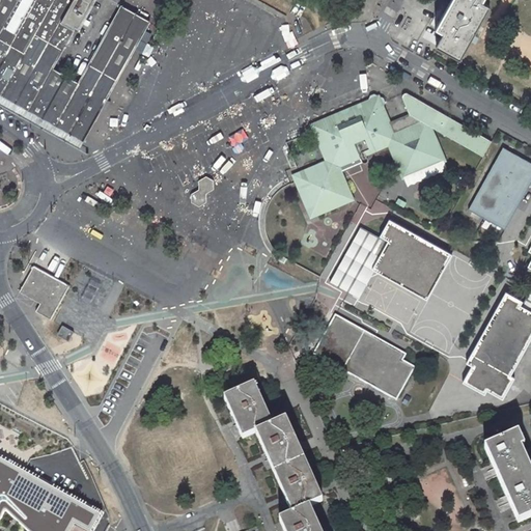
[(61,50),(88,0),(0,0),(0,89),(84,137),(148,21),(122,6),(79,83),(52,68),(38,60),(49,43),(61,50)]
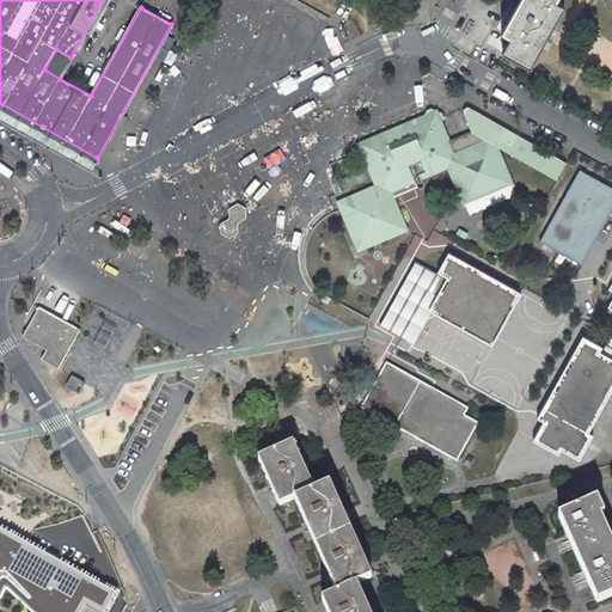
[(562,6),(555,1),(555,0),(520,0),(515,7),(510,17),(502,31),(512,37),(503,51),(530,66),(562,6)]
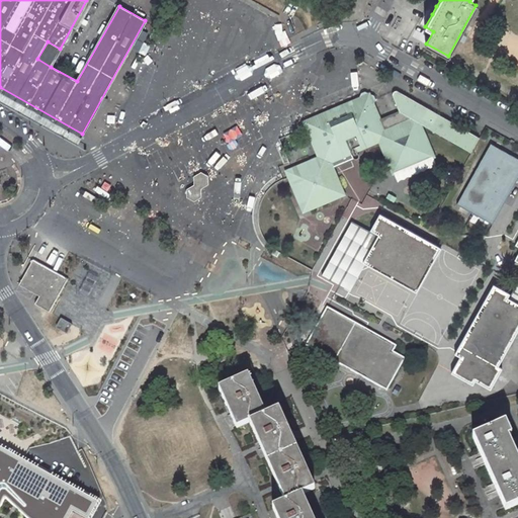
[(436,6),(432,4),(428,11),(432,14),(436,6)]
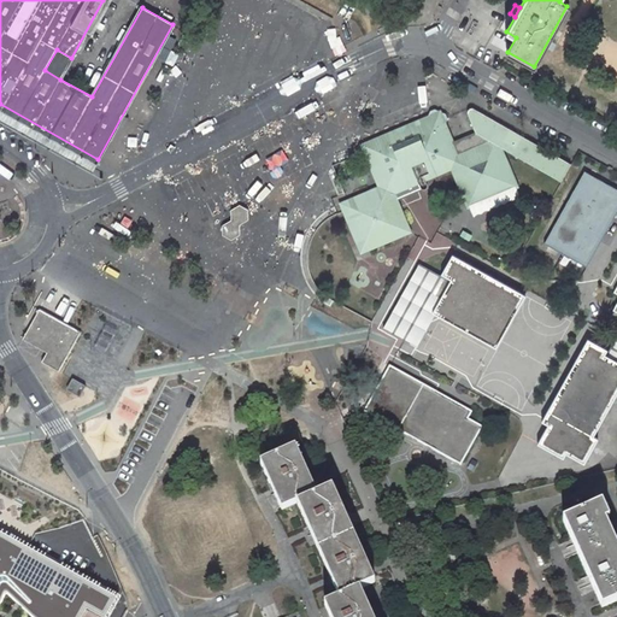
[(60,80),(71,58),(57,50),(45,70),(60,80)]
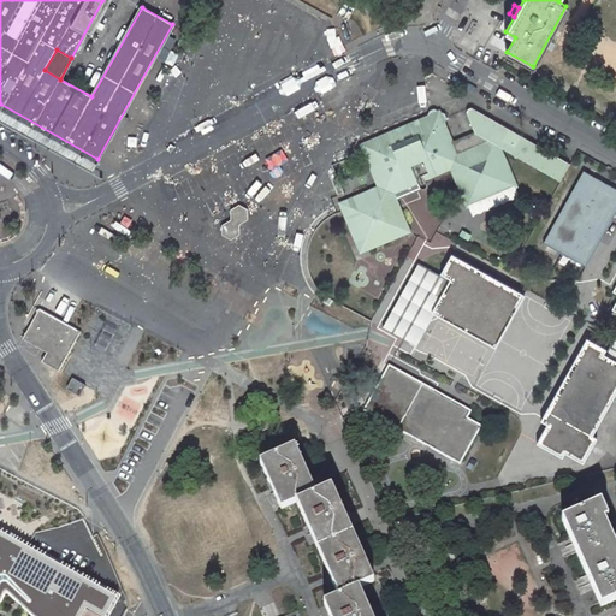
[(407,221),(397,199),(414,191),(410,184),(418,181),(419,184),(419,185),(420,187),(420,189),(421,189),(422,189),(424,190),(426,189),(427,188),(427,185),(426,184),(426,181),(436,177),(450,170),(463,201),(473,197),(477,205),(508,191),(505,184),(515,179),(503,149),(561,182),(570,164),(473,108),(472,108),(469,108),(468,108),(467,111),(467,112),(467,113),(474,132),(452,141),(445,122),(446,118),(445,114),(442,112),(440,110),(438,111),(434,110),(430,111),(428,116),(368,141),(371,149),(365,152),(378,187),(347,200),(350,207),(343,209),(356,246),(363,242),(367,252),(369,250),(394,240),(402,236),(397,226),(407,221)]
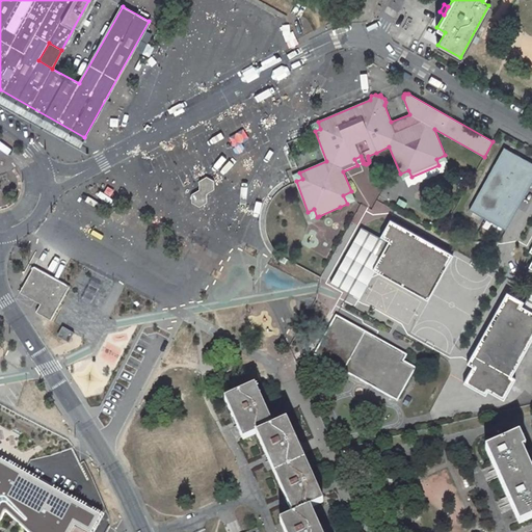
[(505,232),(531,184),(531,164),(504,149),(469,211),(505,232)]
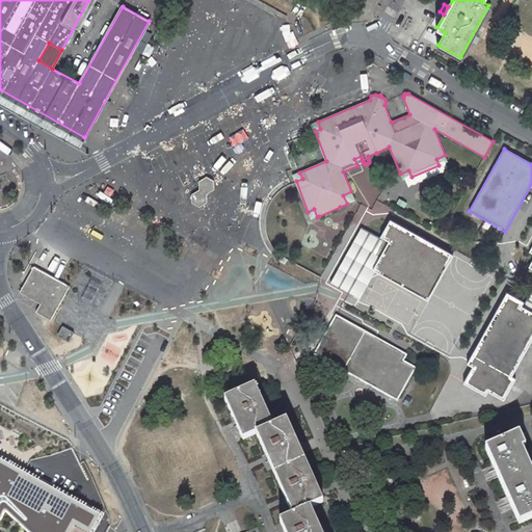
[(448,162),(445,155),(436,159),(439,165),(448,162)]
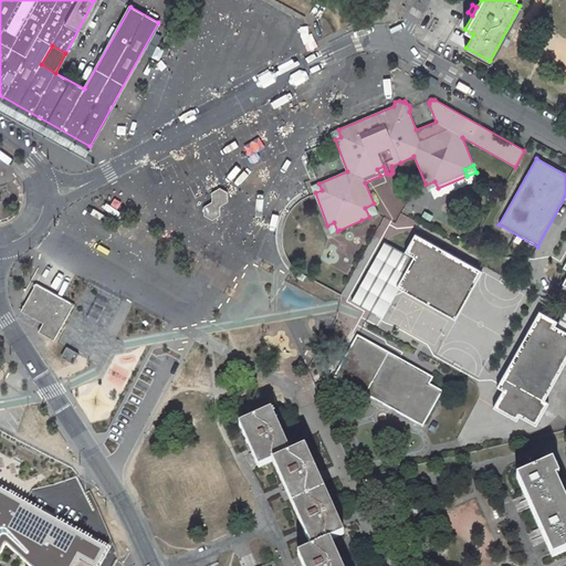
[(384,166),(377,169),(380,176),(386,174),(386,171),(385,170),(385,169),(384,166)]
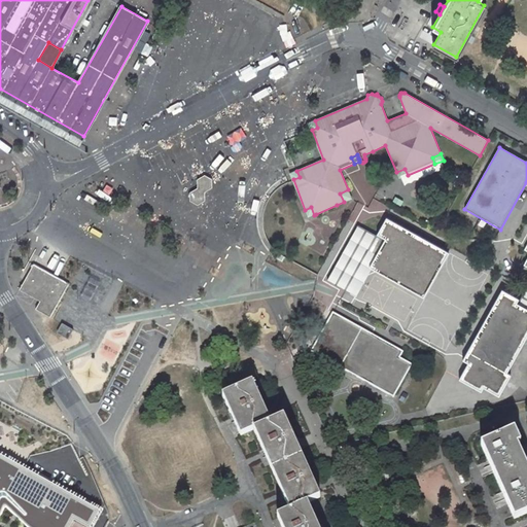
[(405,169),(396,172),(399,179),(408,175),(405,169)]
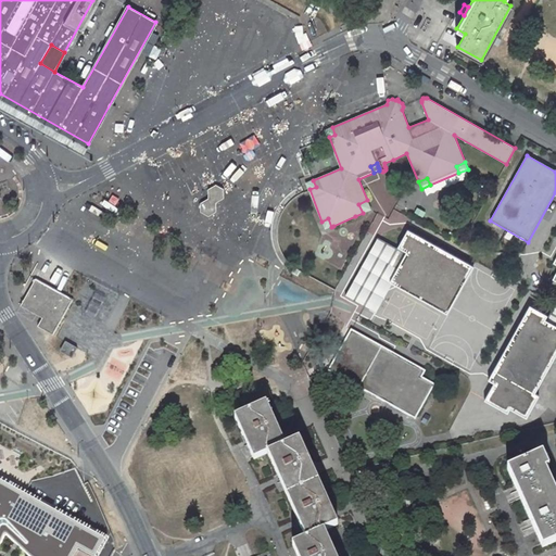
[(225,189),(217,185),(211,187),(209,189),(209,198),(201,203),(201,212),(210,216),(217,212),(217,203),(225,199),(225,189)]
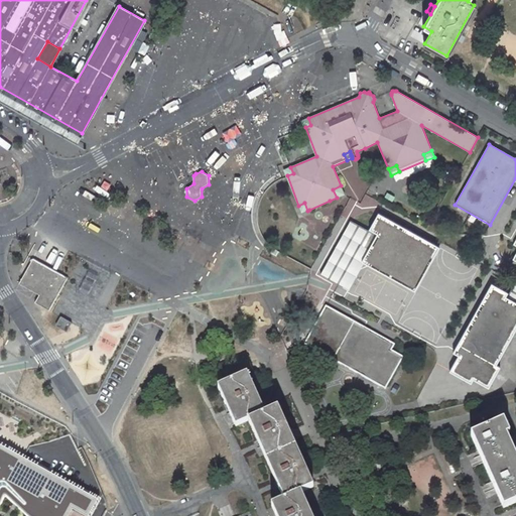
[(345,195),(341,185),(333,189),(337,198),(345,195)]
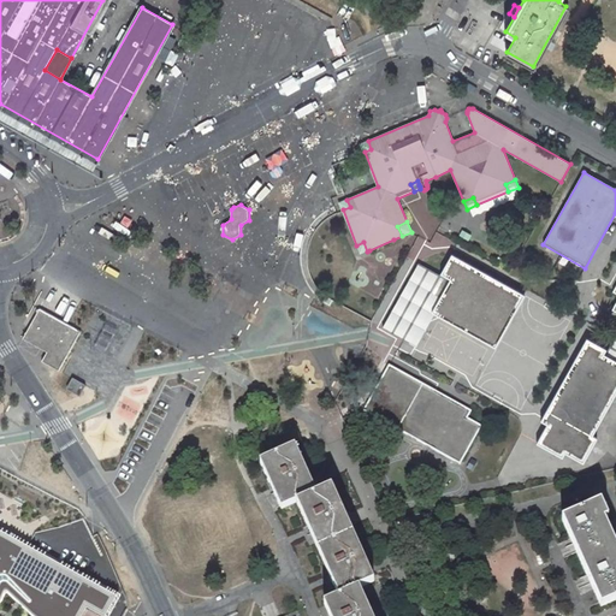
[(363,242),(356,246),(360,254),(367,252),(363,242)]
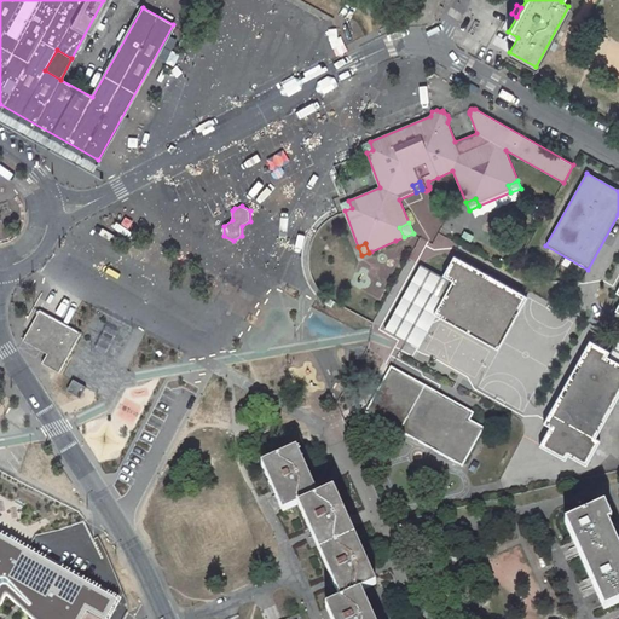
[(421,266),(386,331),(418,350),(437,316),(497,350),(526,298),(455,258),(444,276),(453,281),(452,283),(443,278),(421,266)]
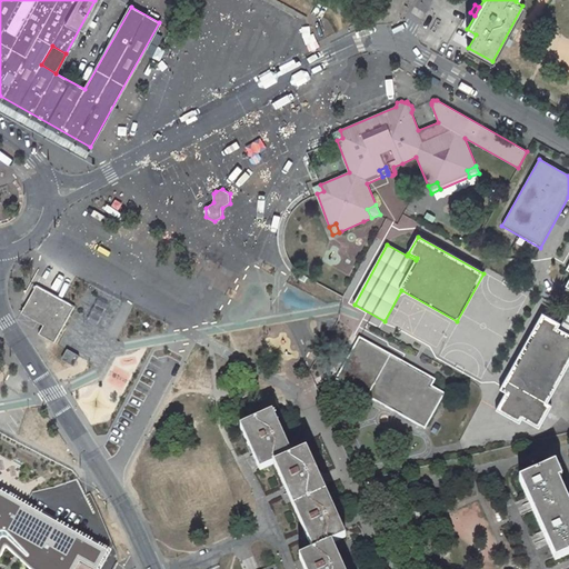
[(37,286),(30,281),(15,310),(45,326),(39,337),(51,343),(70,309),(35,290),(37,286)]
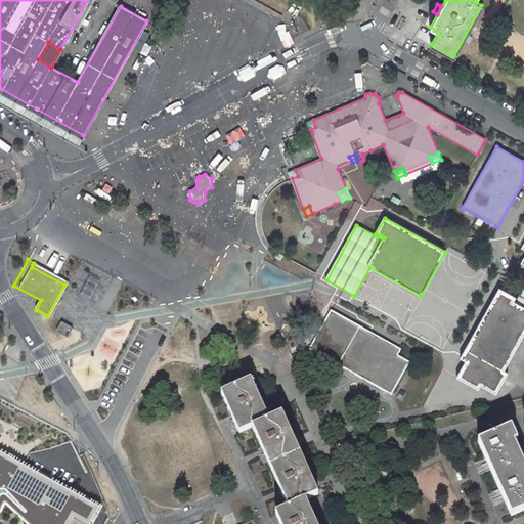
[(479,385),(495,394),(507,373),(503,370),(523,332),(523,286),(515,303),(512,301),(514,298),(498,289),(460,358),(465,361),(456,377),(477,388),(479,385)]
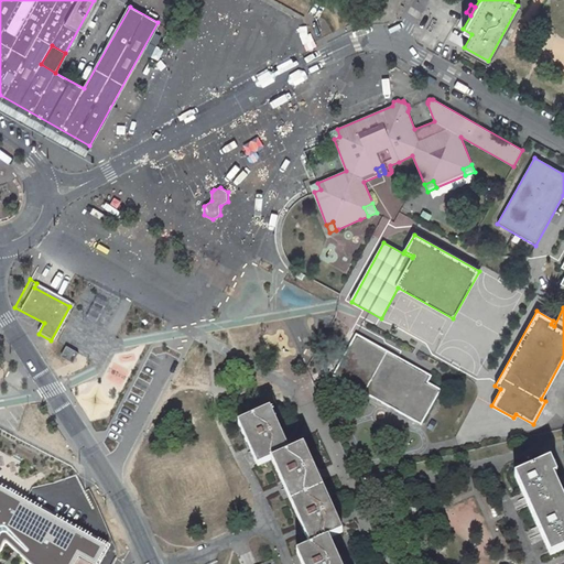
[(430,378),(356,335),(333,376),(420,425),(432,404),(440,391),(426,383),(430,378)]
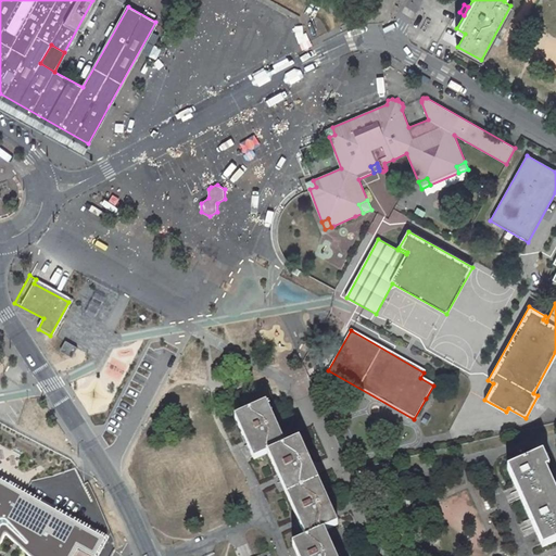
[(65,340),(61,352),(75,356),(79,344),(65,340)]
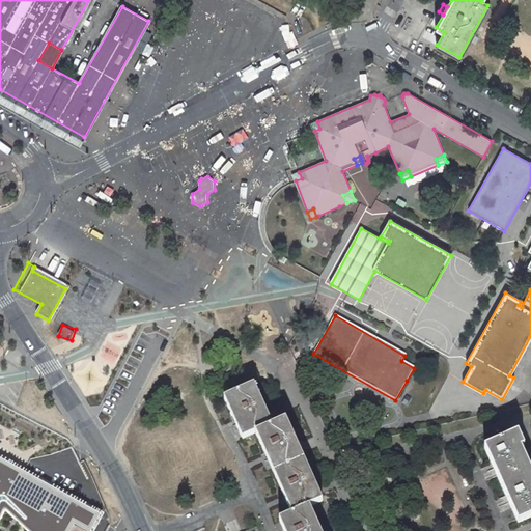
[(316,530),(308,510),(320,505),(284,423),(271,429),(253,389),(226,400),(245,441),(257,436),(294,518),(282,523),(285,530),(316,530)]
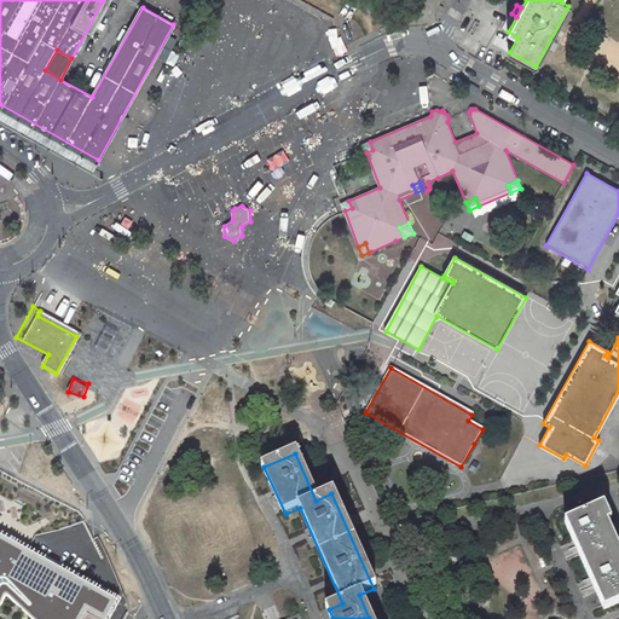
[(567,527),(605,614),(618,607),(618,556),(607,530),(612,528),(603,510),(567,527)]
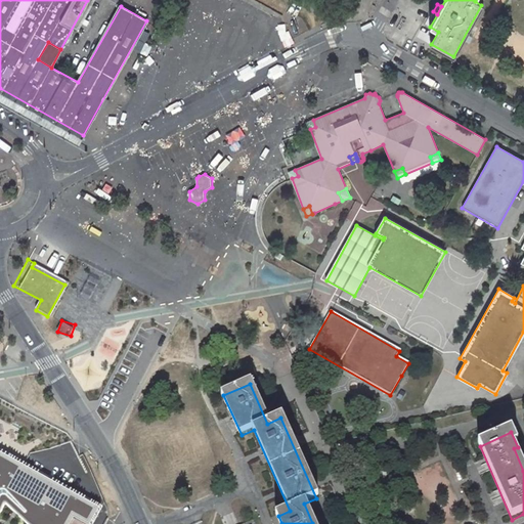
[(0,523),(92,523),(101,506),(0,445),(0,523)]
